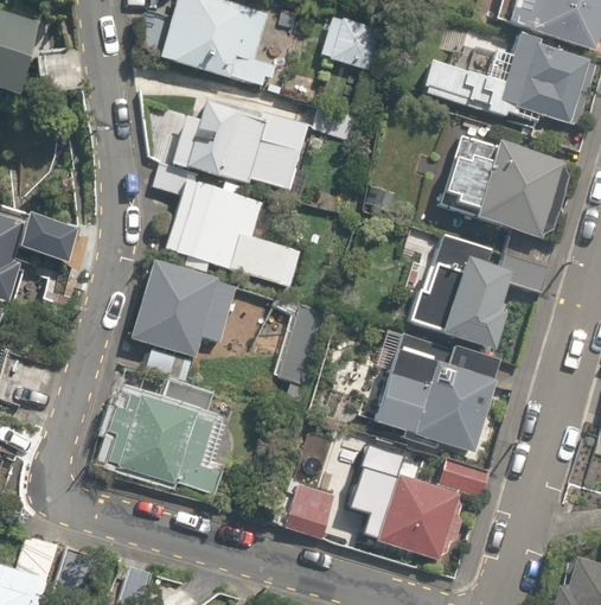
[(260,56),(270,6),(243,0),(176,0),(162,58),(268,82),(273,59),(260,56)]
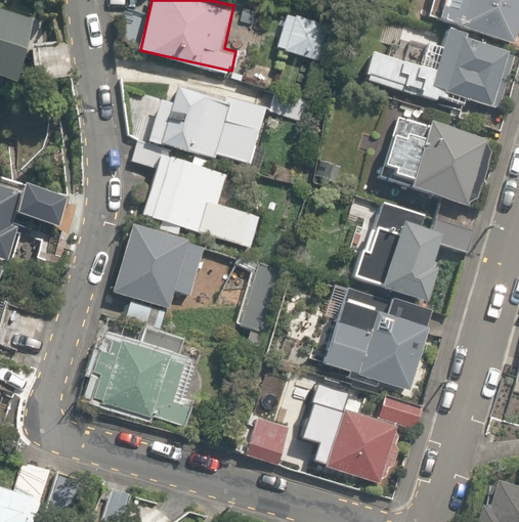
[(451,0),(447,27),(518,39),(518,0),(451,0)]
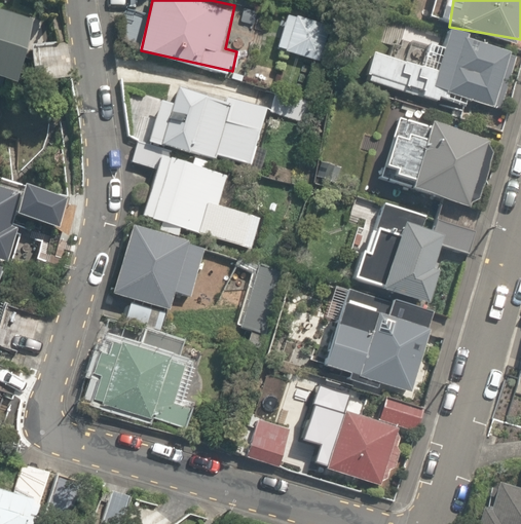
[(0,76),(12,80),(31,19),(0,8),(0,76)]
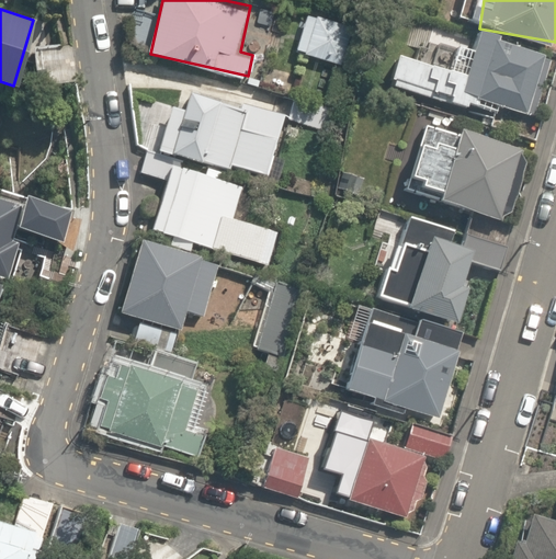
[(354,26),(306,11),(295,47),(343,63),(354,26)]
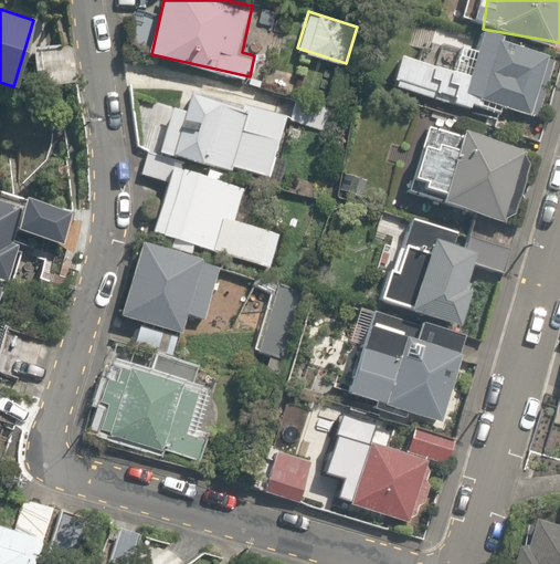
[(498,118),(503,103),(534,113),(552,54),(482,32),(468,74),(398,52),(388,83),(498,118)]
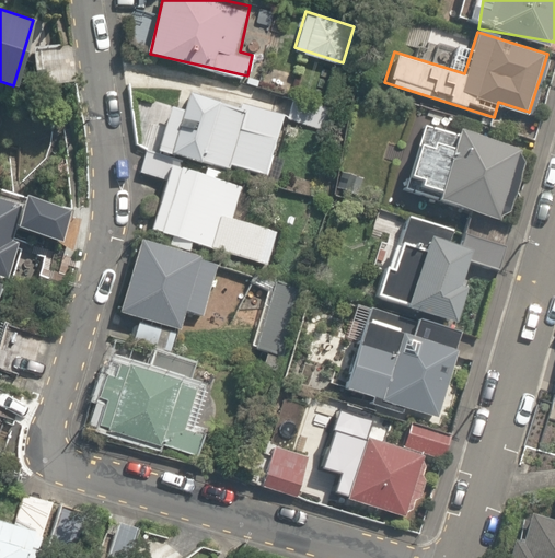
[(139,171),(166,178),(151,230),(173,235),(171,244),(192,250),(194,242),(270,264),(280,225),(234,212),(242,185),(220,178),(222,170),(281,186),(290,154),(275,150),(286,113),(188,85),(183,107),(170,103),(158,146),(148,142),(139,171)]
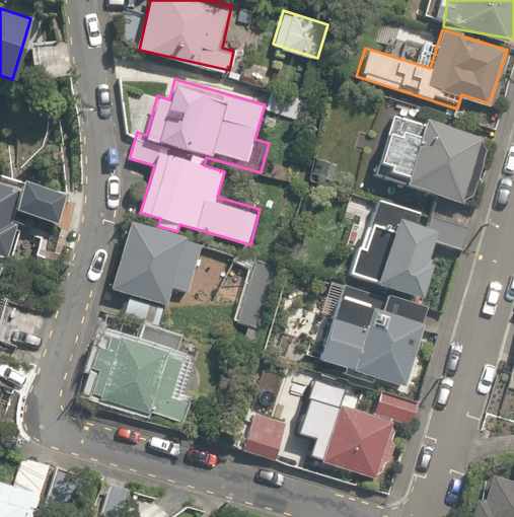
[(303,95),(274,90),(271,111),(300,115),(303,95)]
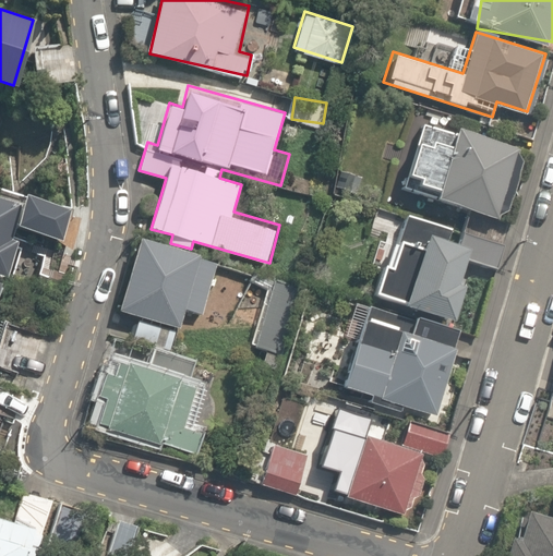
[(420,121),(403,182),(433,190),(431,201),(497,218),(516,147),(420,121)]
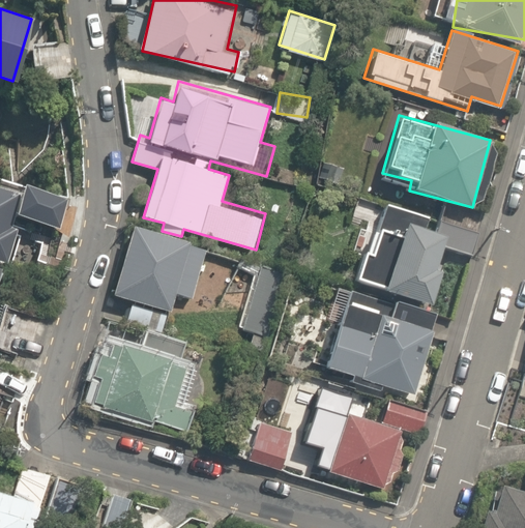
[(18,187),(0,183),(0,261),(11,264),(18,225),(11,224),(11,220),(60,228),(68,181),(21,173),(18,187)]
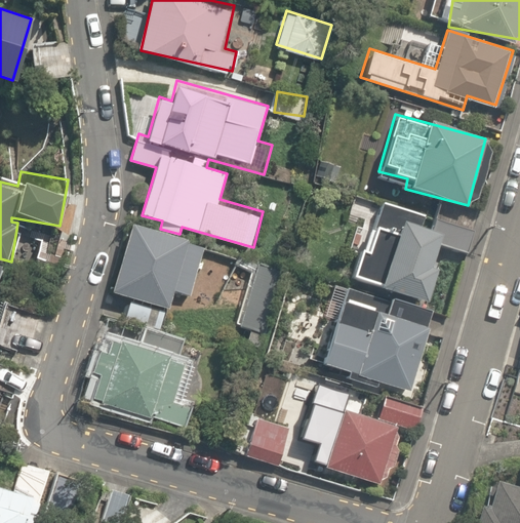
[(435,246),(437,246),(469,255),(477,226),(371,199),(351,281),(378,288),(430,302),(438,267),(430,265),(435,246)]
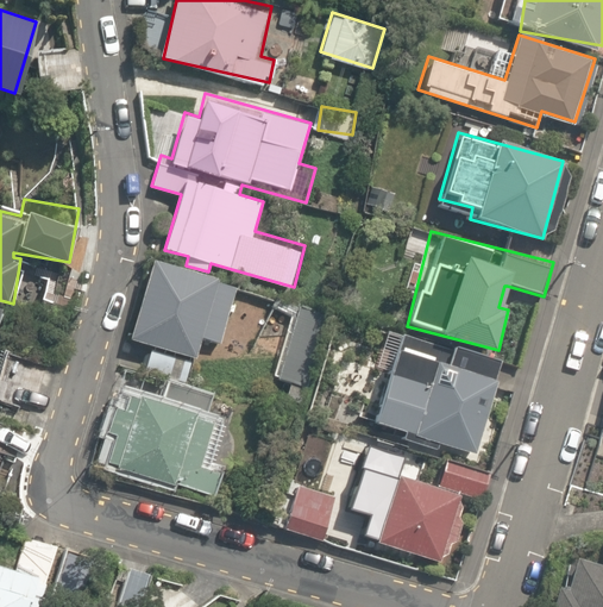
[(130,342),(198,357),(202,337),(225,342),(239,281),(149,260),(130,342)]
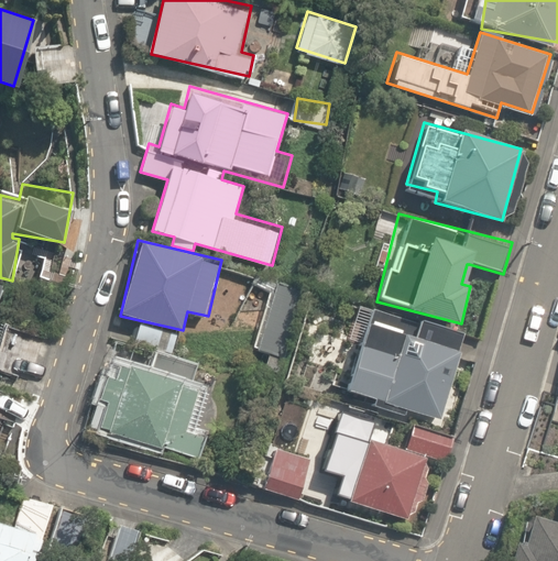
[(271,354),(263,377),(292,386),(321,290),(276,276),(253,349),(271,354)]
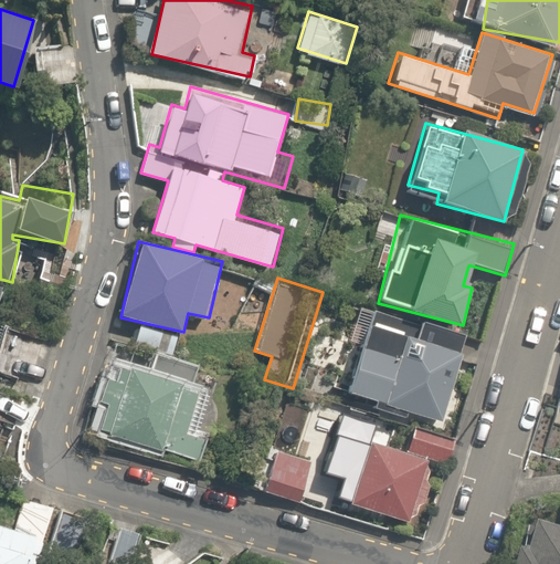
[(421,321),(419,329),(369,316),(350,394),(358,396),(356,405),(370,408),(371,403),(447,421),(467,341),(469,333),(421,321)]
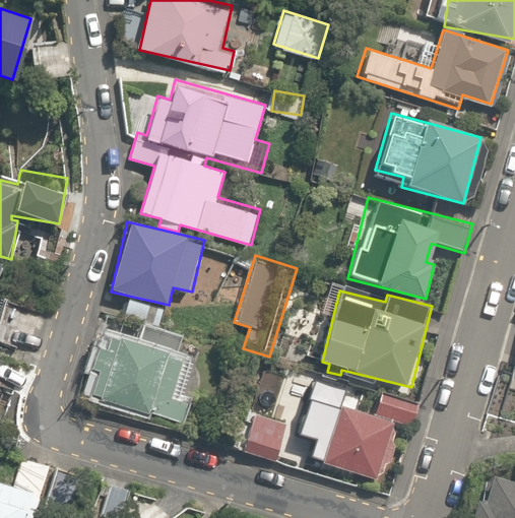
[(105,345),(99,343),(90,370),(98,372),(90,397),(187,425),(196,392),(187,390),(195,359),(108,334),(105,345)]
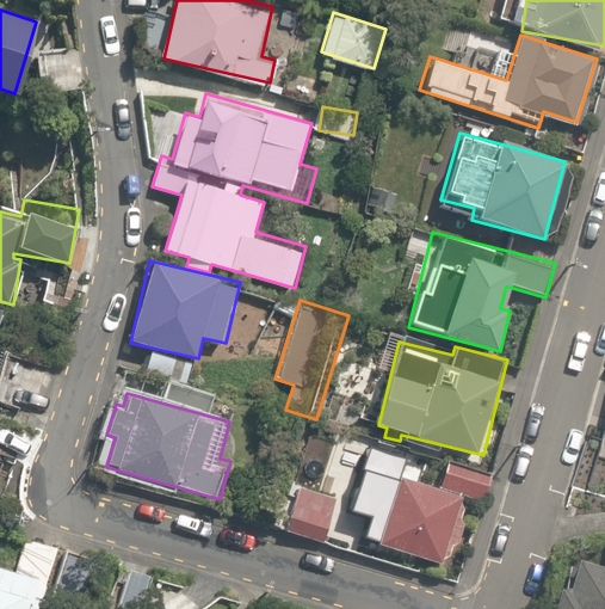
[(444,457),(436,487),(395,477),(393,484),(359,474),(349,510),(383,520),(376,546),(443,564),(462,496),(483,502),(493,471),(444,457)]
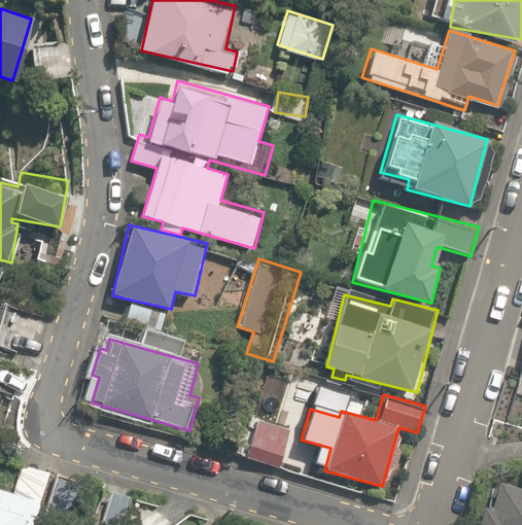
[(300,430),(256,418),(247,450),(290,461),(300,430)]
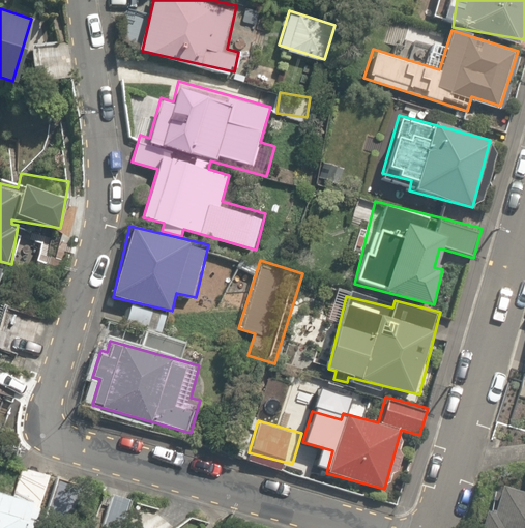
[(0,527),(32,527),(36,512),(42,515),(52,473),(21,466),(15,496),(0,492),(0,527)]
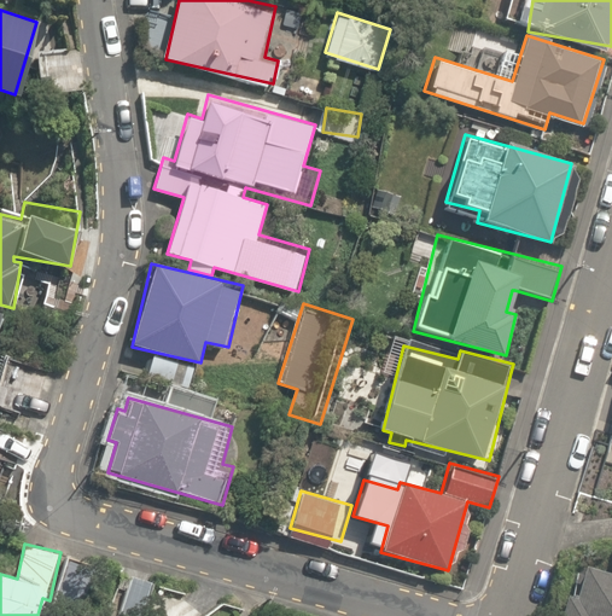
[(611,564),(570,553),(552,615),(611,615),(611,564)]
